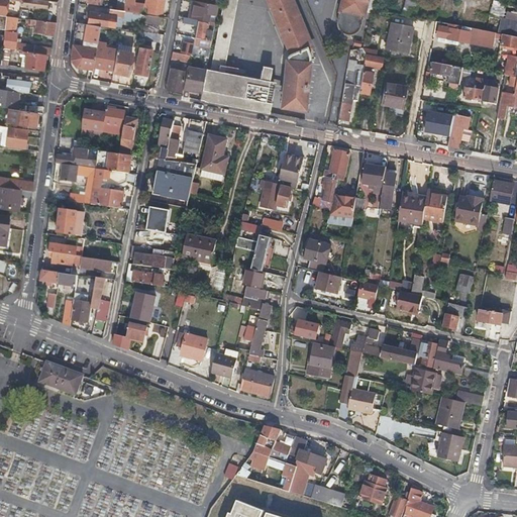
[(132,8),(133,0),(124,0),(123,10),(126,11),(126,7),(132,8)]
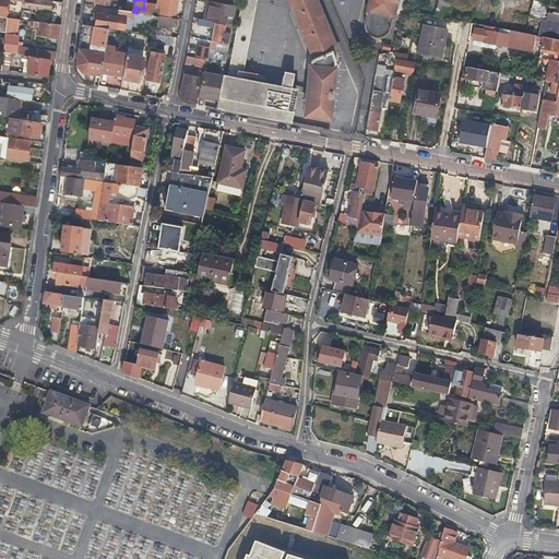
[(150,10),(150,14),(155,14),(155,13),(175,16),(177,0),(175,0),(156,0),(155,11),(150,10)]
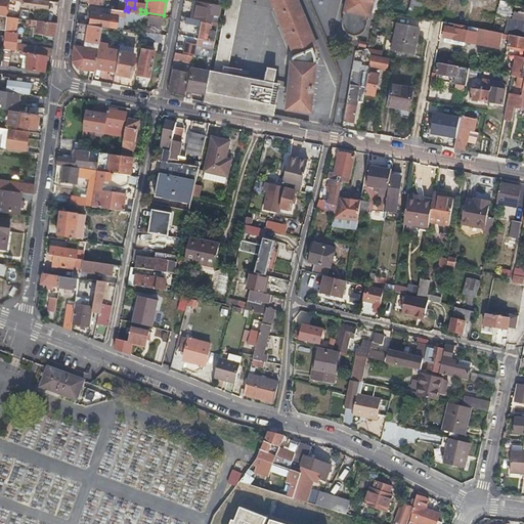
[(193,6),(191,17),(216,24),(217,19),(220,5),(193,0),(191,0),(190,6),(193,6)]
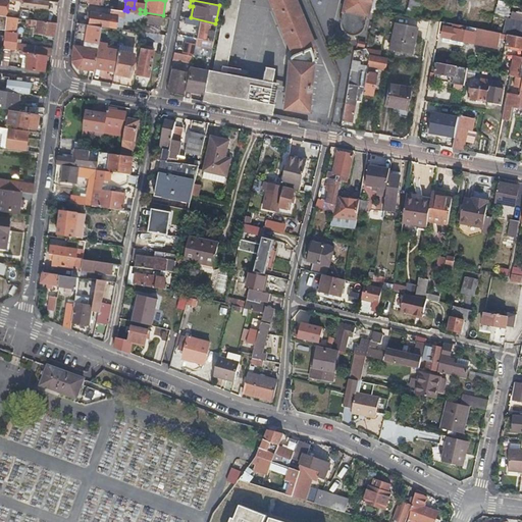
[(269,0),(293,55),(291,56),(290,58),(283,107),(299,109),(307,109),(312,64),(311,63),(311,58),(311,54),(309,50),(313,47),(293,0),(269,0)]
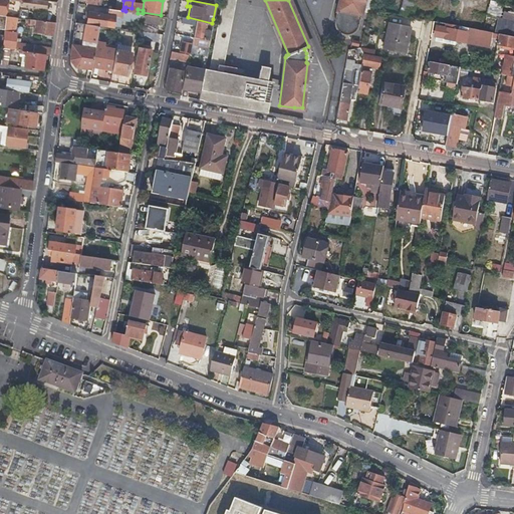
[(339,0),(334,21),(334,22),(335,25),(335,27),(337,29),(339,31),(341,33),(344,34),(347,34),(350,33),(353,31),(354,30),(356,28),(357,27),(357,25),(361,7),(368,9),(370,0),(339,0)]
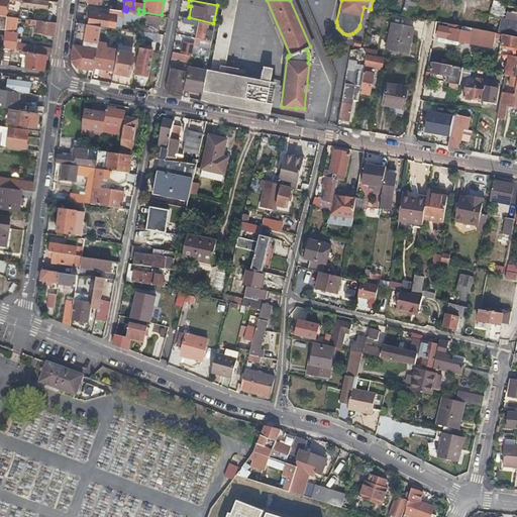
[(404,0),(403,9),(409,10),(415,11),(417,0),(404,0)]
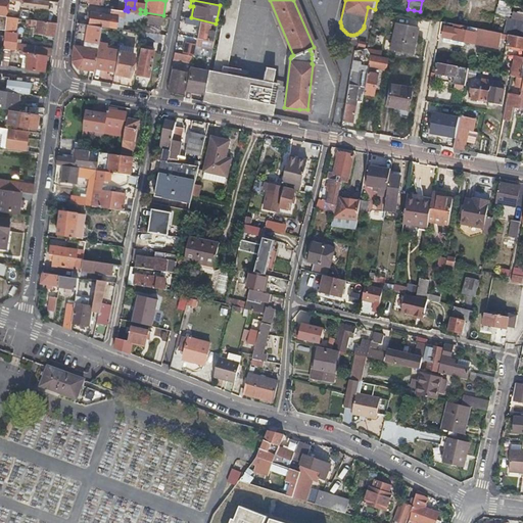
[(508,14),(511,3),(500,0),(498,0),(495,11),(508,14)]
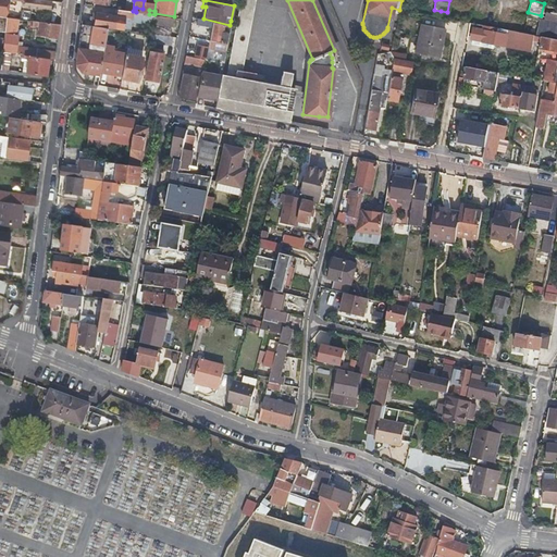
[(149,14),(136,12),(133,11),(121,10),(120,14),(132,16),(132,20),(173,26),(173,17),(155,14),(149,14)]
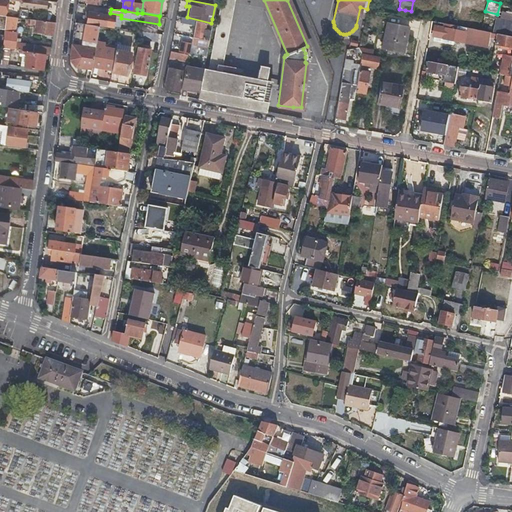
[(109,25),(109,23),(109,20),(106,20),(107,13),(88,11),(87,22),(109,25)]
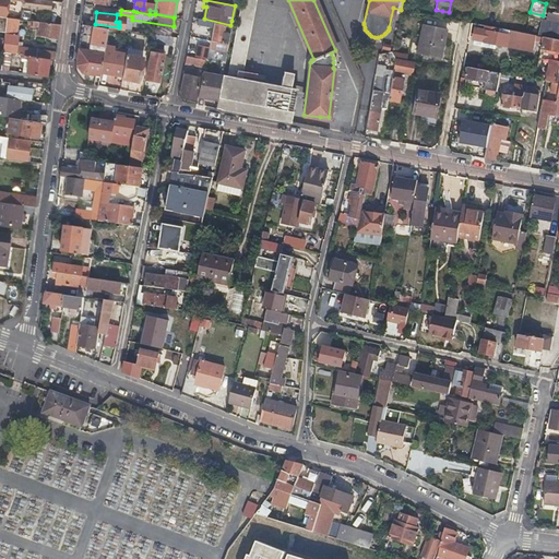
[(10,52),(27,56),(48,59),(55,59),(56,51),(16,46),(18,43),(14,43),(16,19),(4,18),(3,34),(2,39),(1,51),(10,52)]
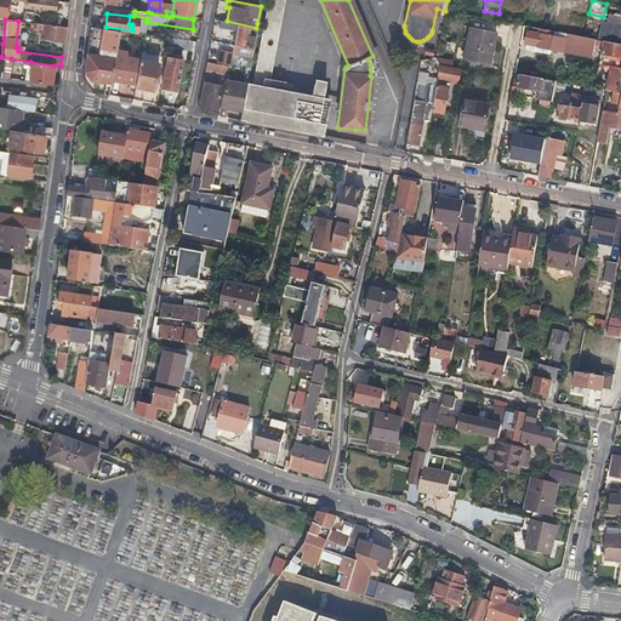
[(234,45),(238,45),(252,49),(256,28),(227,21),(218,20),(217,27),(237,30),(234,45)]
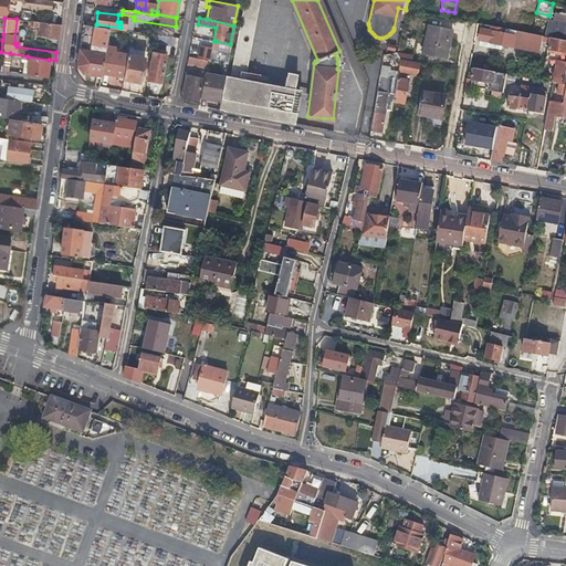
[(21,20),(21,23),(21,27),(23,28),(38,29),(38,33),(37,35),(58,39),(60,24),(21,20)]
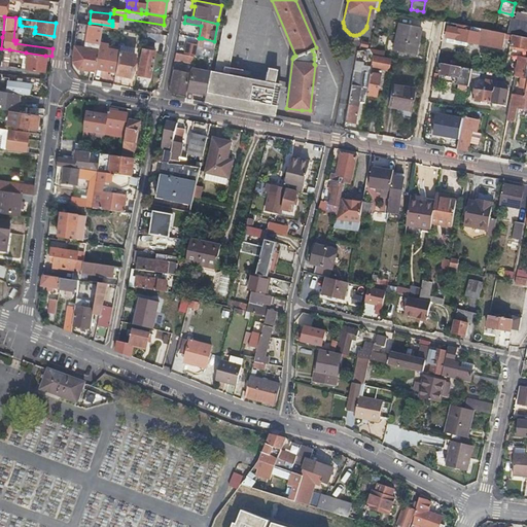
[(93,70),(94,67),(97,47),(100,26),(76,23),(71,61),(75,67),(93,70)]
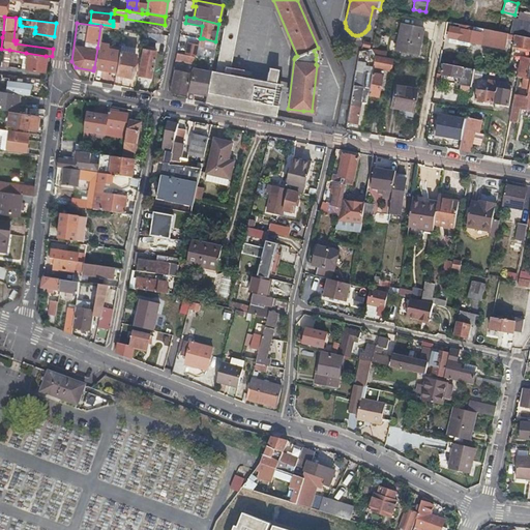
[(394,51),(406,53),(416,54),(421,27),(401,23),(394,51)]
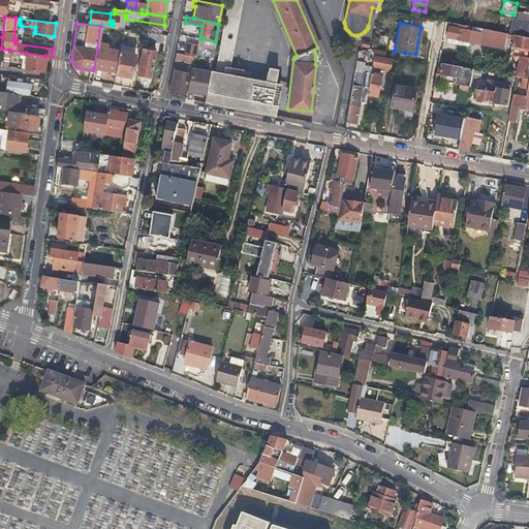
[(449,27),(448,32),(447,37),(481,43),(483,33),(470,30),(471,26),(459,24),(459,28),(449,27)]
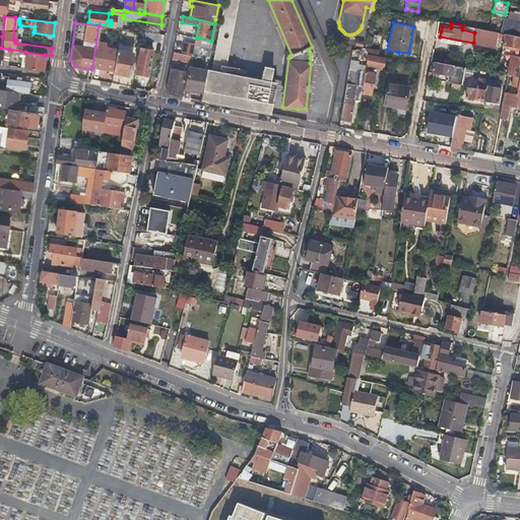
[(144,25),(143,31),(151,33),(156,34),(157,27),(144,25)]
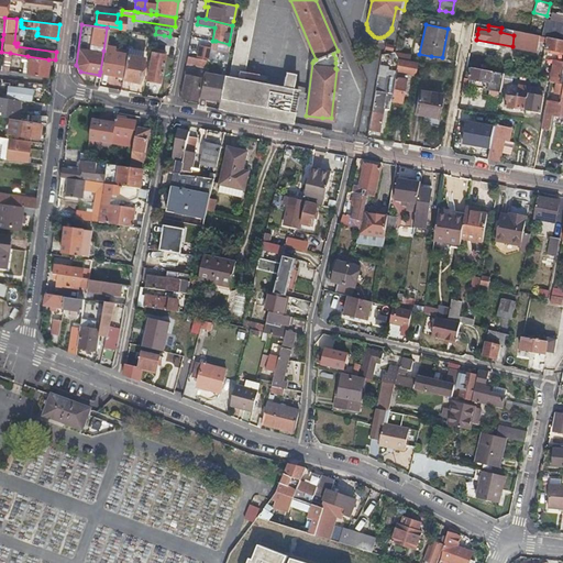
[(547,54),(547,52),(548,50),(550,50),(550,53),(560,54),(560,52),(562,52),(562,40),(554,39),(547,36),(543,53),(547,54)]
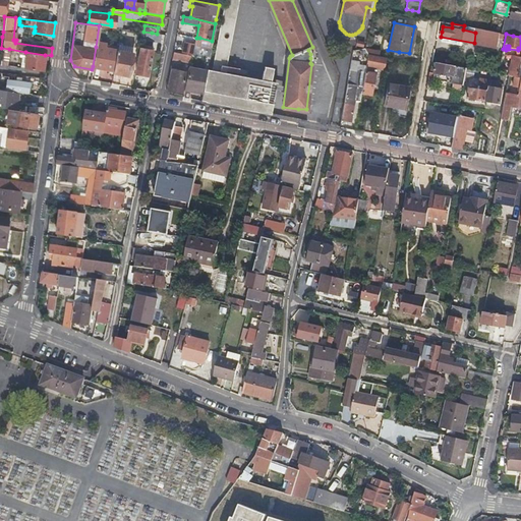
[(198,46),(210,49),(211,44),(212,41),(199,38),(198,46)]
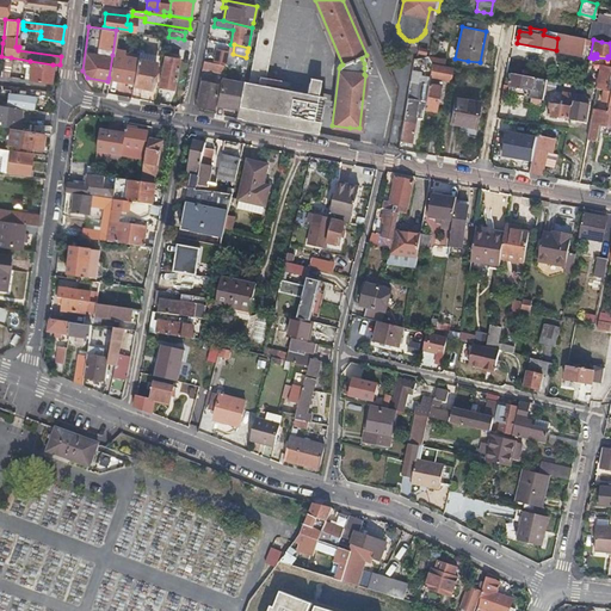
[(203,59),(214,61),(216,49),(205,47),(203,59)]
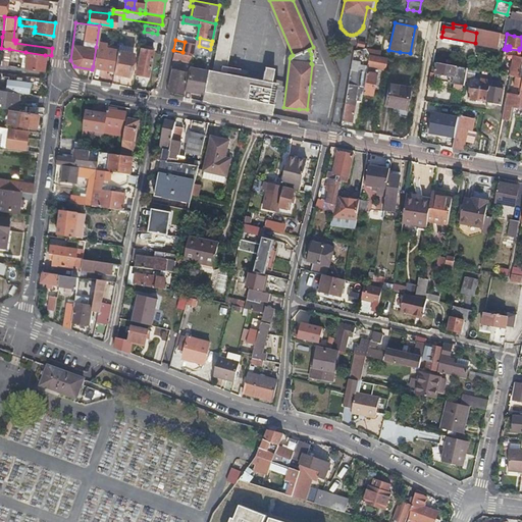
[(183,52),(187,53),(191,54),(193,44),(185,42),(183,52)]
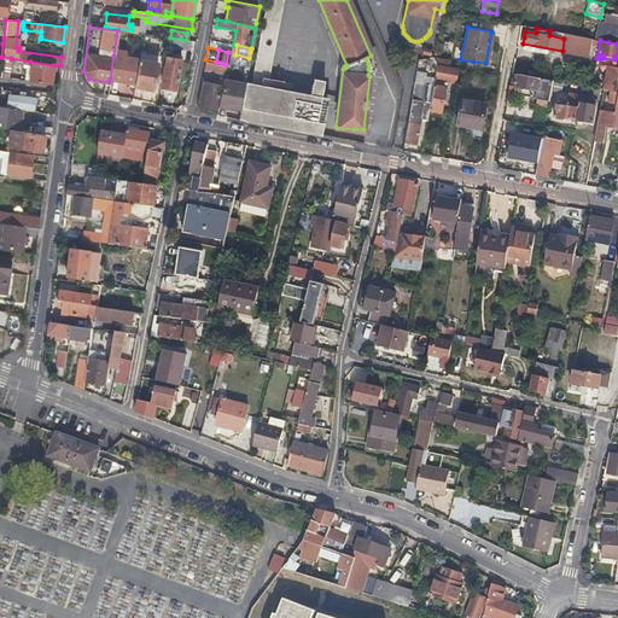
[(161,88),(167,89),(174,91),(180,59),(172,58),(173,54),(164,53),(164,57),(165,58),(161,88)]
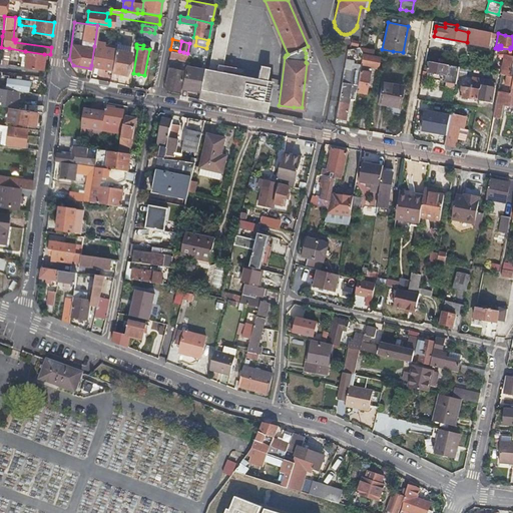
[(111,68),(115,49),(94,46),(91,65),(111,68)]
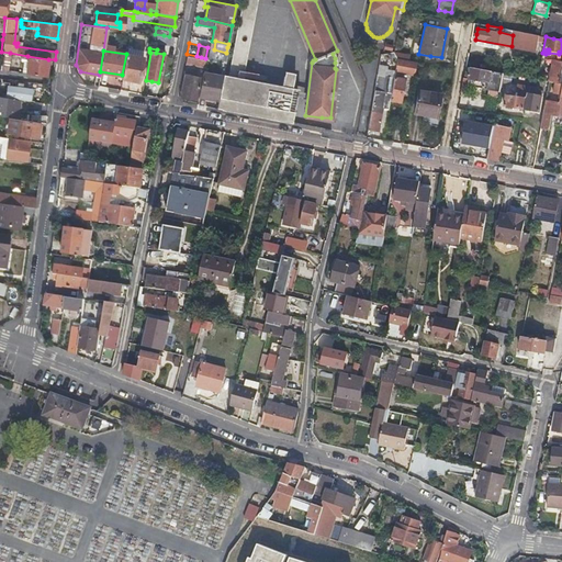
[(0,69),(8,71),(10,53),(1,52),(1,53),(0,67),(0,69)]
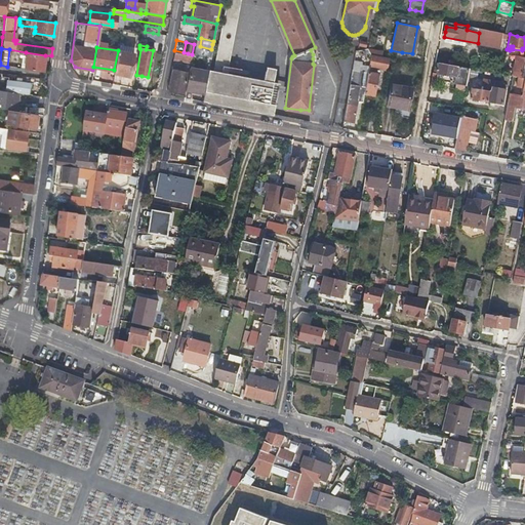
[(132,52),(118,50),(114,70),(114,74),(128,76),(132,52)]
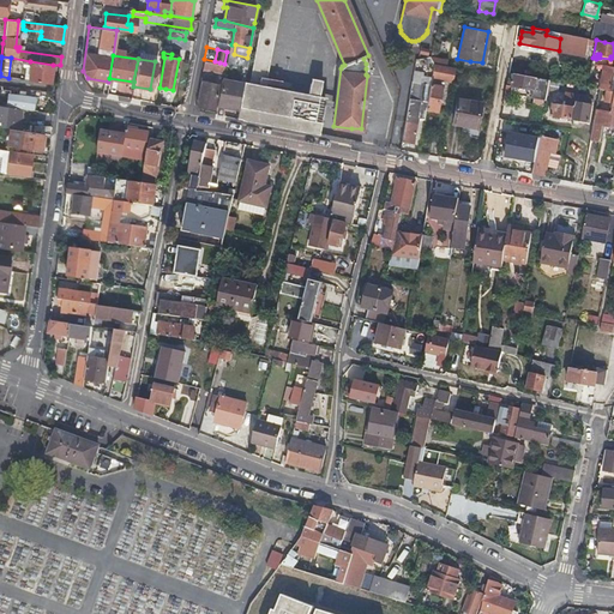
[(53,65),(30,61),(28,80),(49,84),(53,65)]
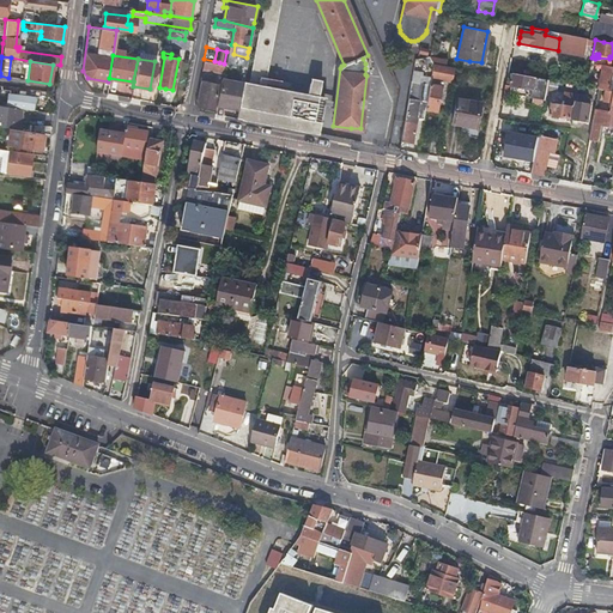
[(202,61),(201,71),(214,73),(216,71),(222,72),(224,65),(202,61)]
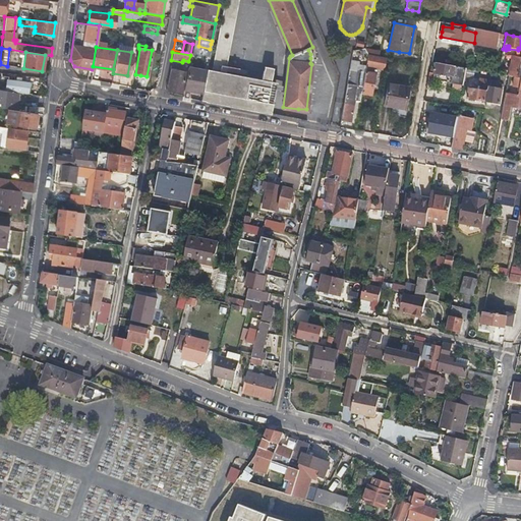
[(518,77),(520,67),(520,60),(520,53),(516,53),(515,56),(512,56),(508,75),(518,77)]
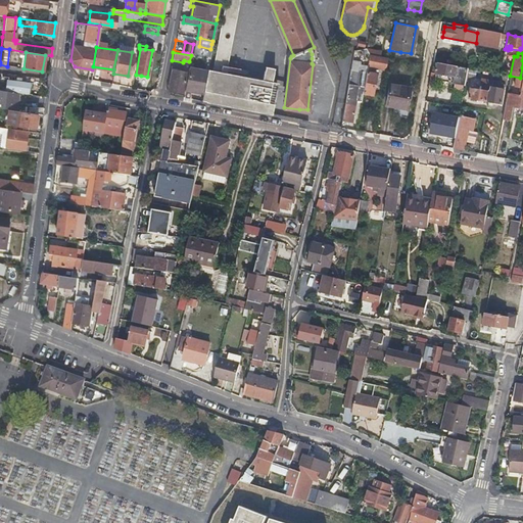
[(366,74),(363,87),(362,93),(372,94),(376,74),(372,73),(373,67),(385,69),(387,58),(369,54),(366,74)]
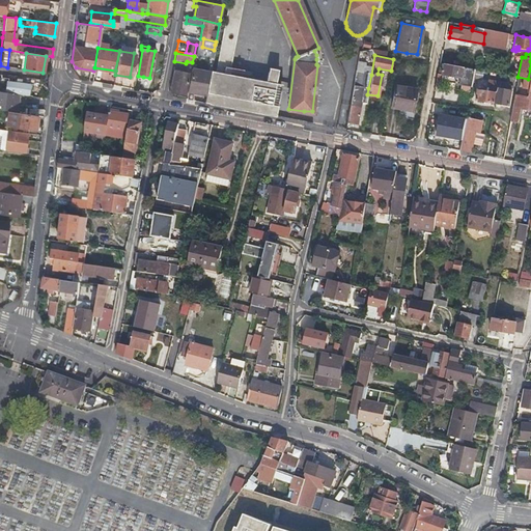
[(472,87),(473,79),(475,68),(440,62),(437,74),(462,78),(460,84),(472,87)]
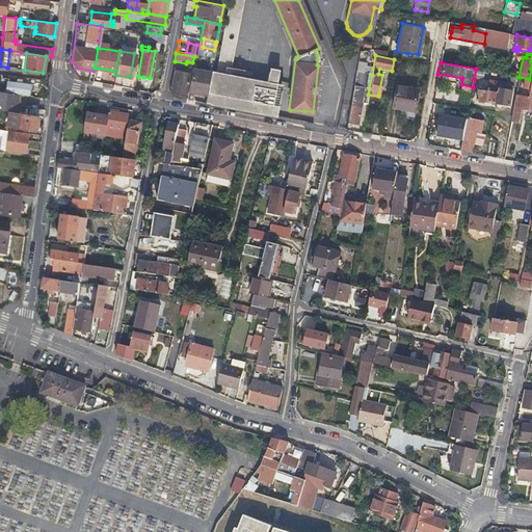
[(187,90),(196,92),(206,95),(208,83),(210,72),(191,68),(187,90)]
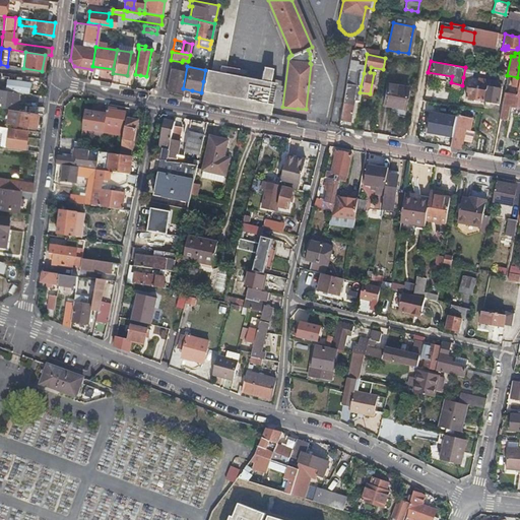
[(223,66),(222,72),(246,75),(247,70),(223,66)]
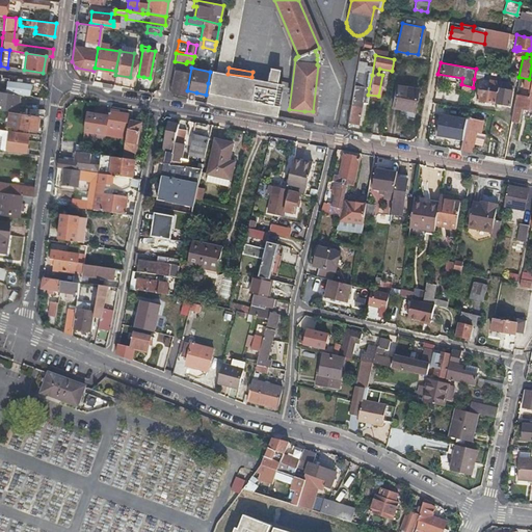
[(476,69),(474,79),(482,80),(484,71),(476,69)]
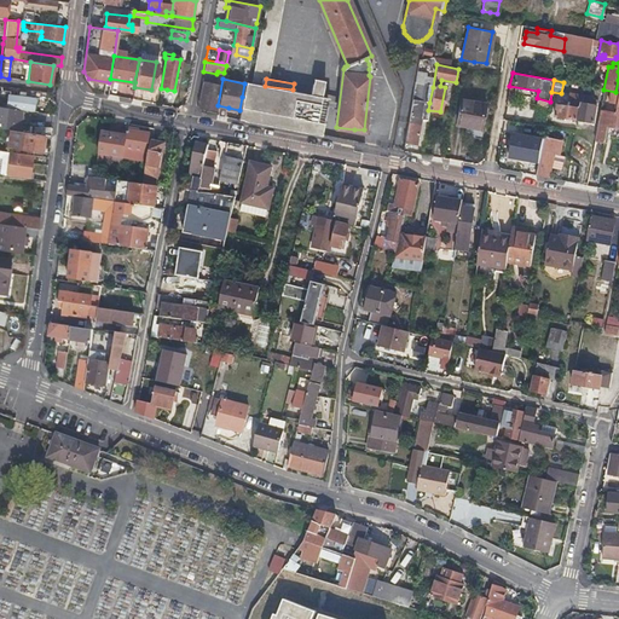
[(198,105),(207,108),(215,109),(220,85),(203,81),(198,105)]
